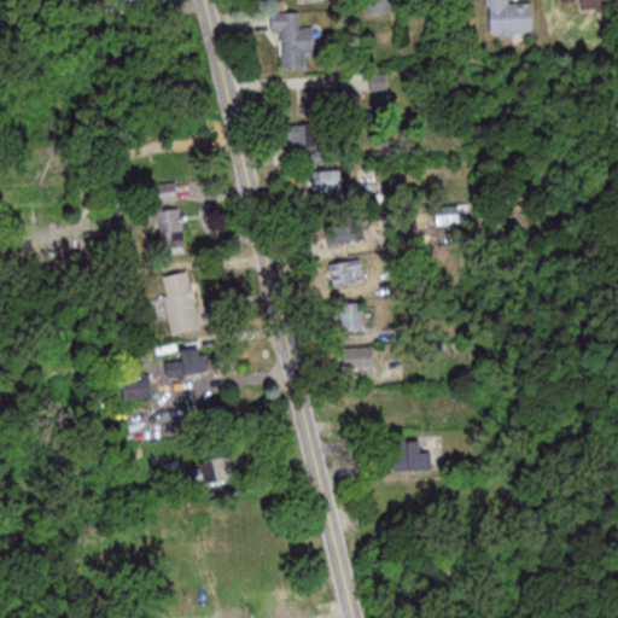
[(487,0),(488,33),(531,33),(531,1),(508,1),(507,0),(487,0)]
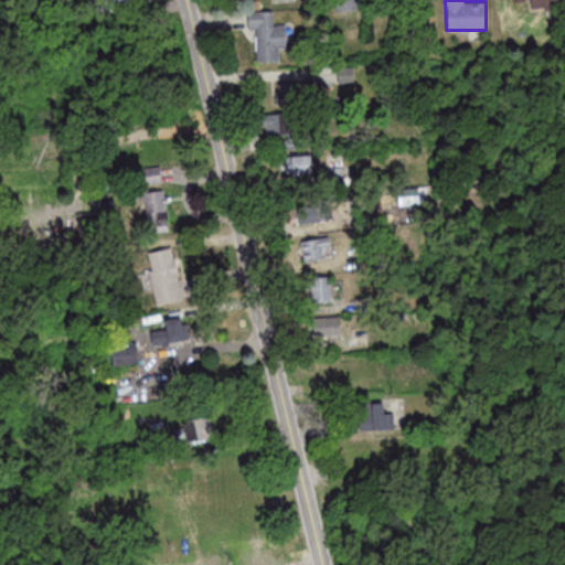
[(257,61),(280,61),(280,50),(286,50),(286,24),(274,24),(274,10),(249,10),(249,30),(257,30),(257,61)]
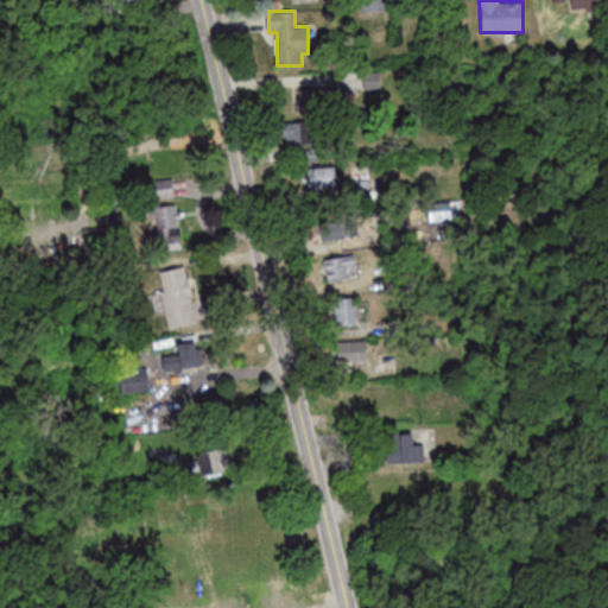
[(324,146),(323,90),(297,90),(297,121),(283,121),(284,146),(324,146)]
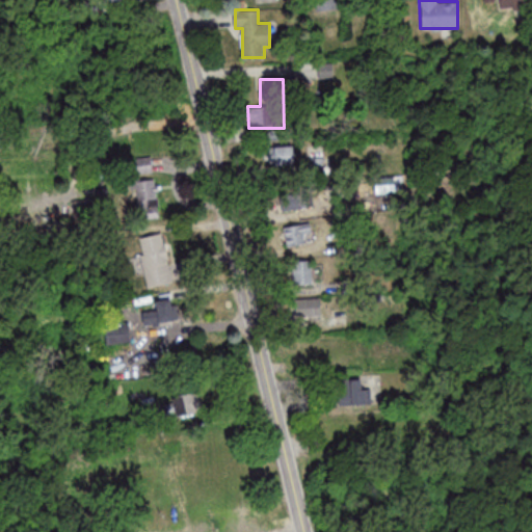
[(269,147),(269,166),(293,166),(293,147),(269,147)]
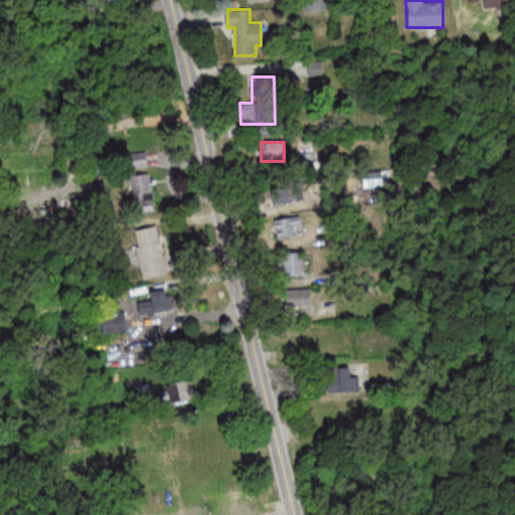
[(147,165),(145,152),(129,154),(131,167),(147,165)]
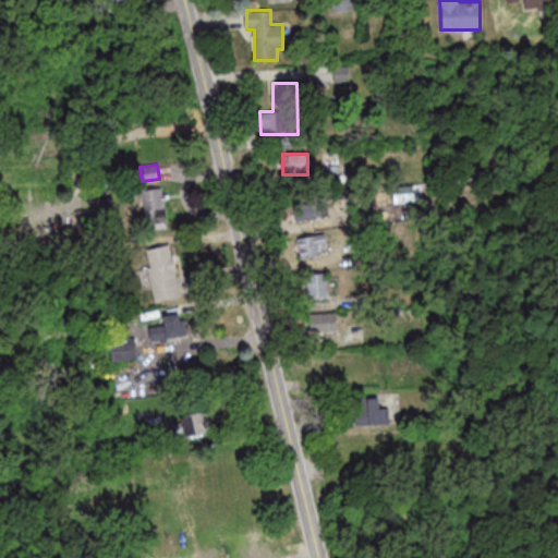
[(323,167),(322,183),(341,184),(341,167),(323,167)]
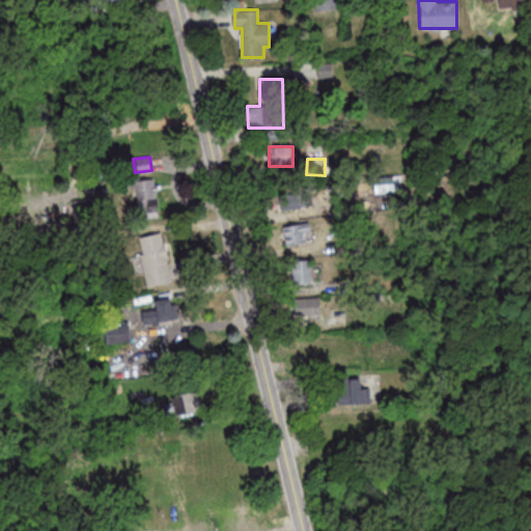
[(138,218),(166,216),(163,177),(136,179),(138,218)]
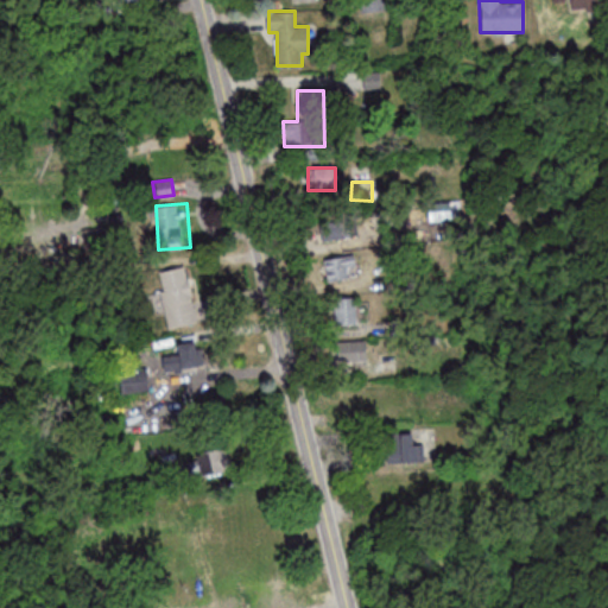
[(321,238),(358,238),(358,217),(322,216),(321,238)]
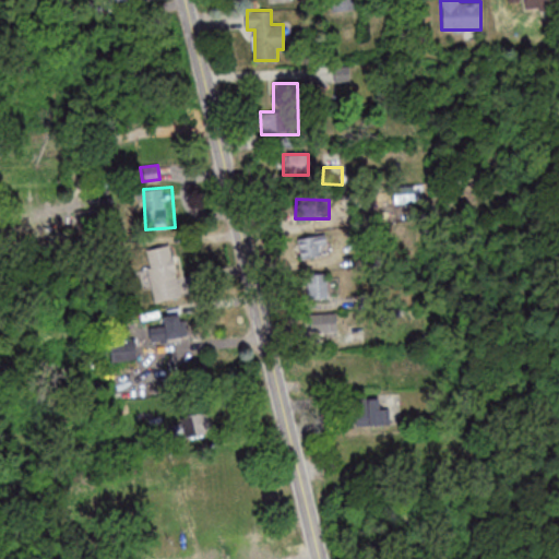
[(299,237),(301,258),(320,256),(319,244),(328,242),(326,234),(299,237)]
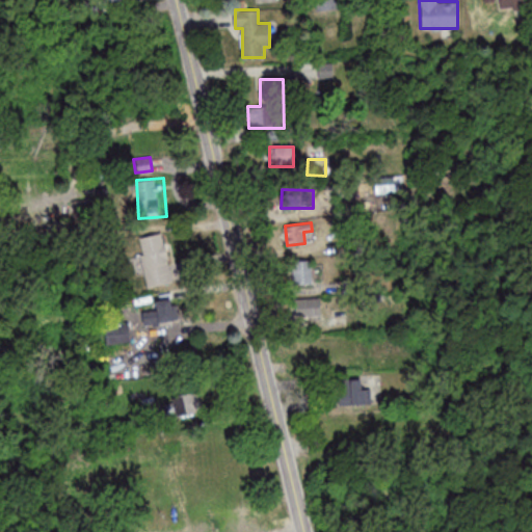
[(164,234),(140,237),(147,287),(171,284),(164,234)]
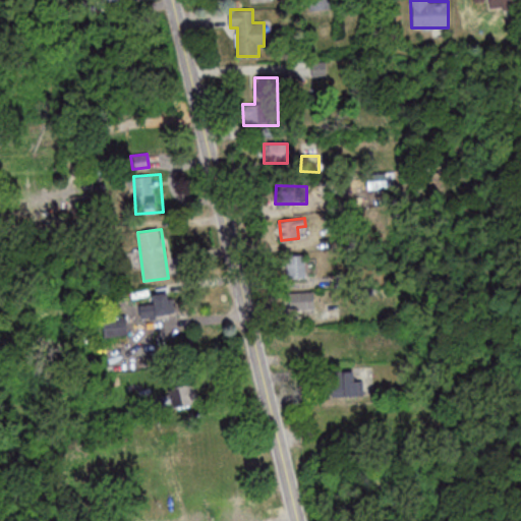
[(306,254),(286,254),(286,278),(306,278),(306,254)]
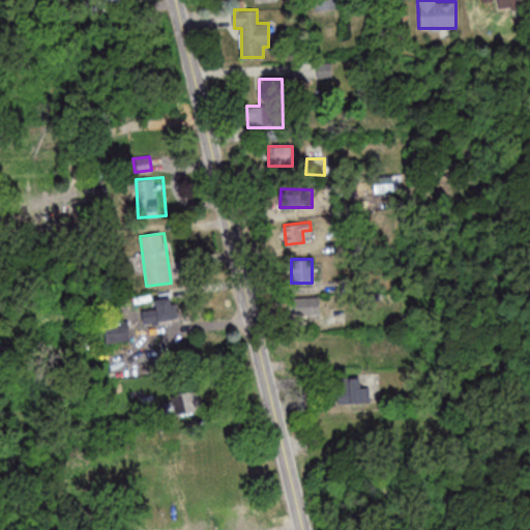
[(320,298),(293,298),(293,316),(320,316),(320,298)]
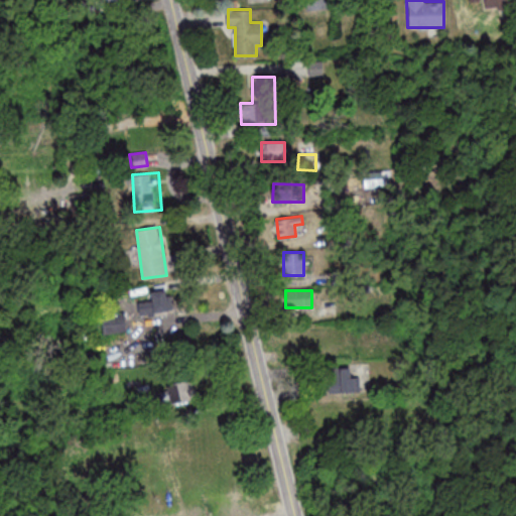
[(145,291),(145,313),(169,313),(169,291),(145,291)]
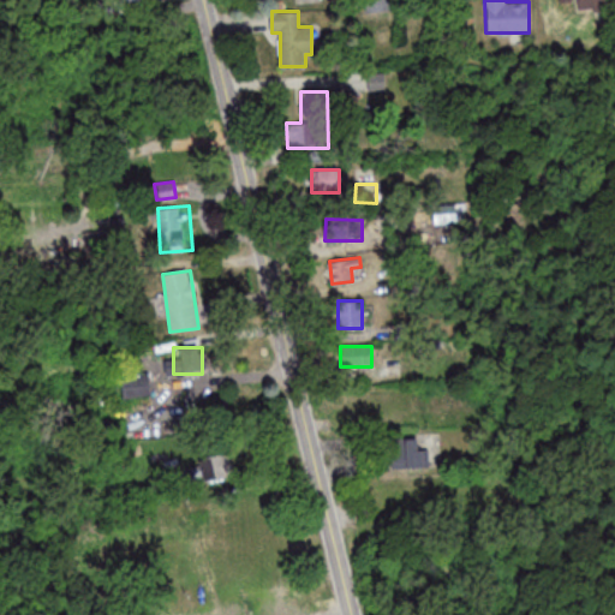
[(124,395),(149,395),(149,375),(124,375),(124,395)]
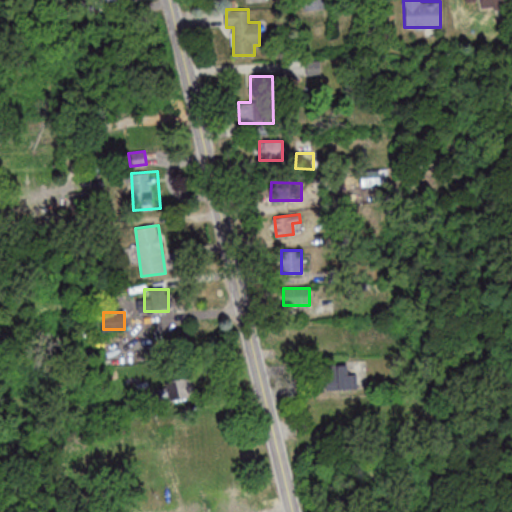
[(348,364),(326,364),(326,389),(356,389),(356,373),(348,373),(348,364)]
